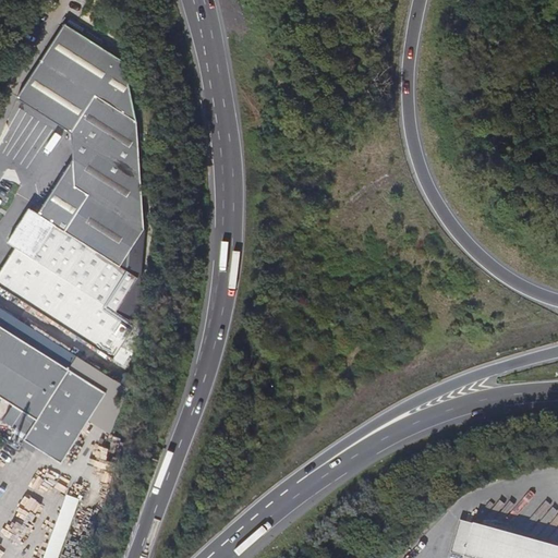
[(0,286),(124,366),(132,353),(135,349),(136,349),(141,330),(135,327),(137,324),(117,311),(138,278),(122,266),(145,230),(137,121),(126,62),(68,22),(17,95),(71,132),(73,158),(38,211),(31,207),(9,241),(16,245),(0,271),(0,286)]
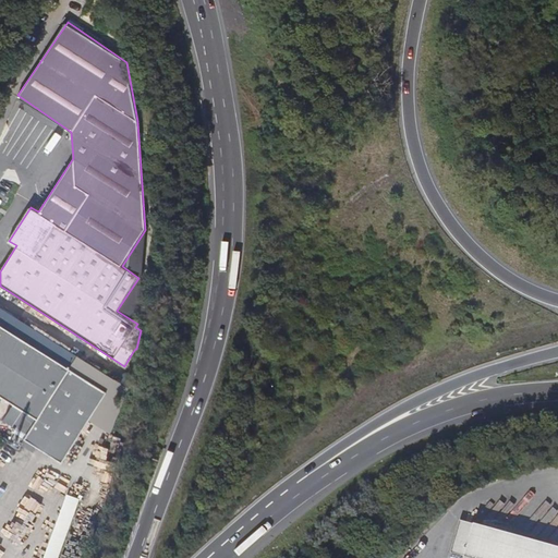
[(0,396),(36,420),(24,439),(61,463),(107,392),(69,368),(0,324),(0,396)]
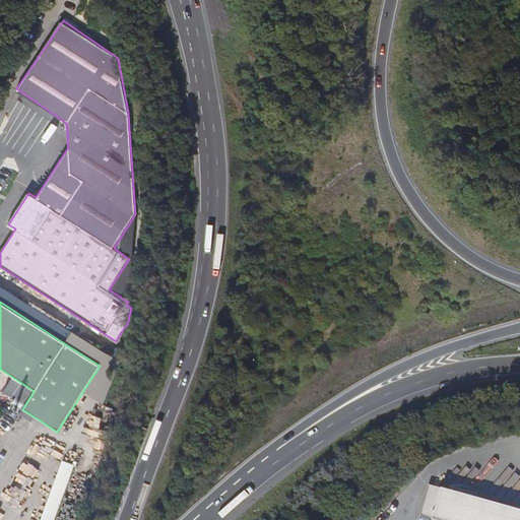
[(107,354),(72,331),(64,343),(100,366),(107,354)]
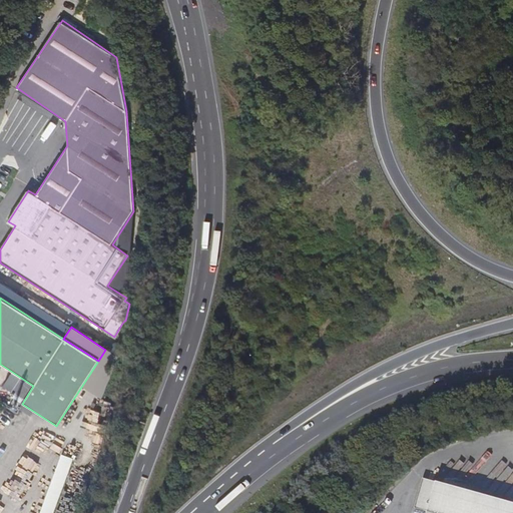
[(60,453),(42,512),(55,512),(72,457),(60,453)]
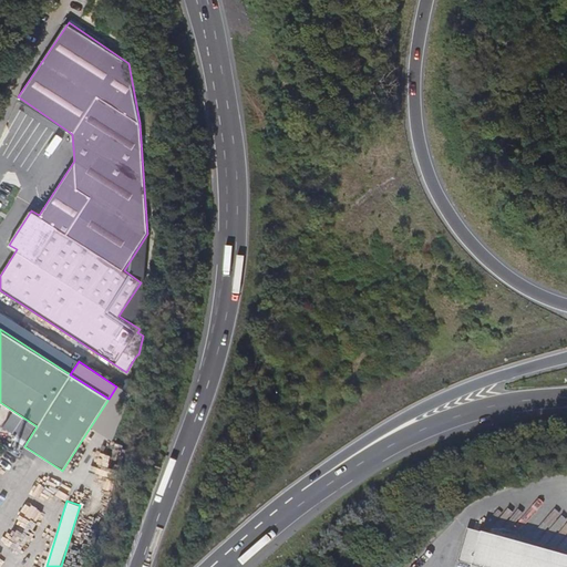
[(566,566),(566,554),(467,526),(459,559),(473,564),(471,566),(566,566)]
